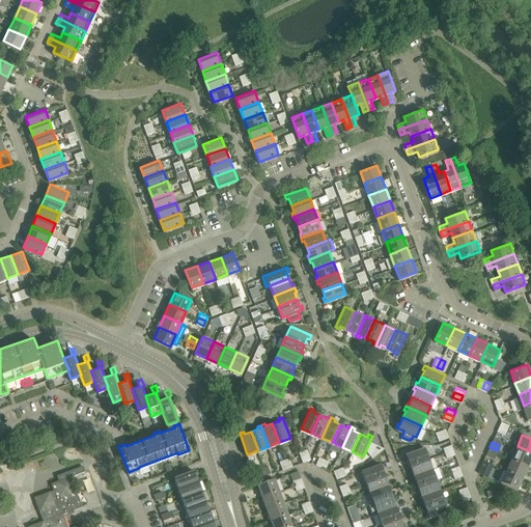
[(407,456),(410,464),(428,456),(425,446),(403,453),(404,458),(407,456)]
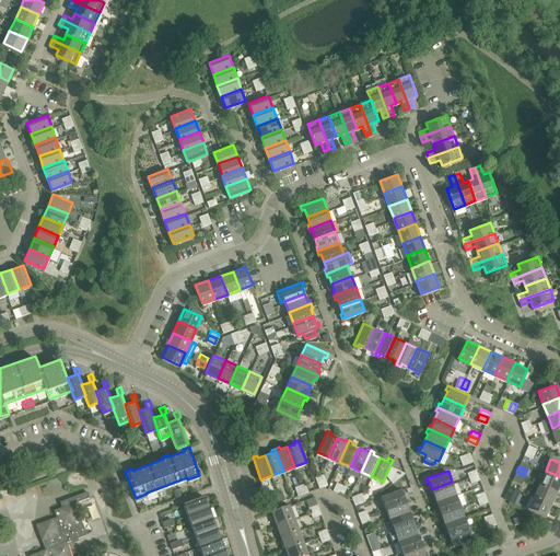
[(557,490),(559,483),(559,476),(546,471),(539,483),(557,490)]
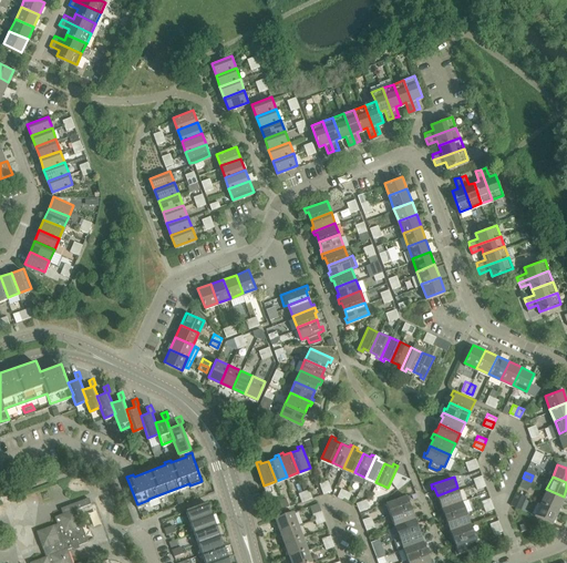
[(523,478),(519,482),(528,487),(531,481),(523,478)]
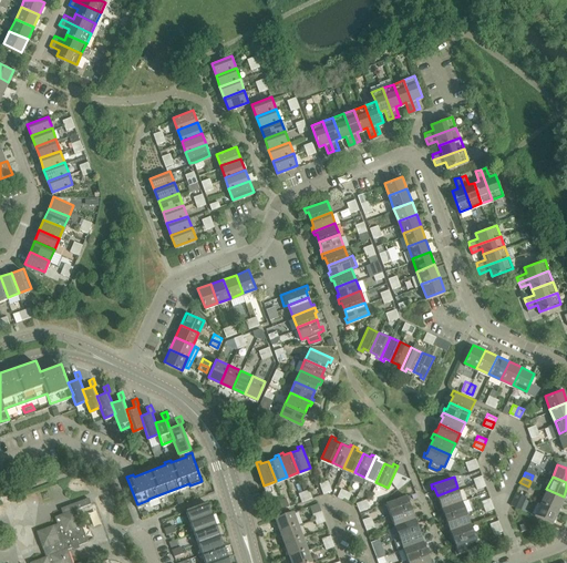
[(462,499),(457,488),(437,495),(440,502),(437,503),(439,507),(462,499)]
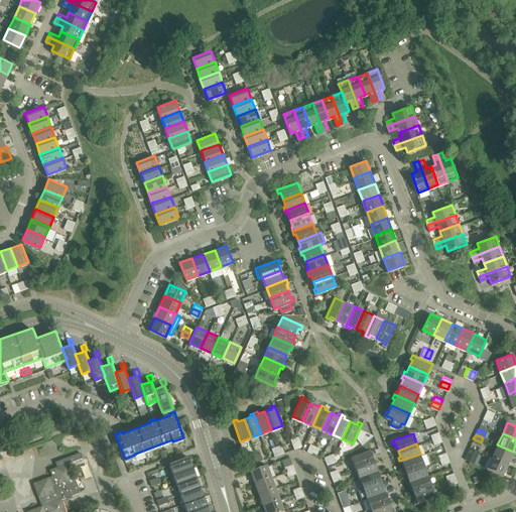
[(493,456),(508,463),(513,452),(497,444),(493,456)]
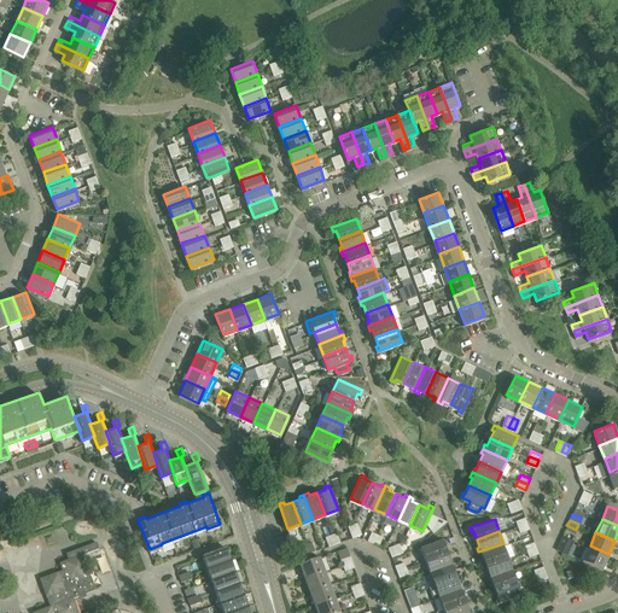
[(564,533),(557,547),(566,552),(572,537),(564,533)]
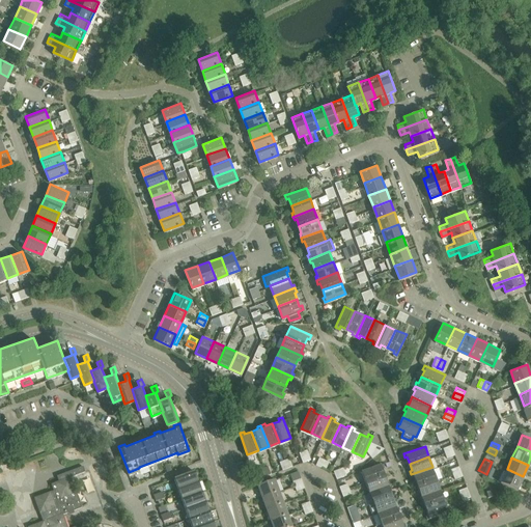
[(362,469),(366,479),(385,472),(383,466),(385,465),(383,462),(362,469)]
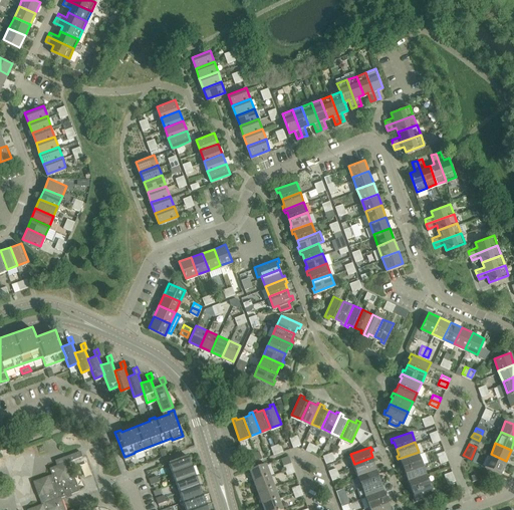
[(73,509),(73,507),(66,509),(61,496),(79,489),(68,460),(82,454),(80,449),(54,458),(56,463),(49,466),(52,472),(33,479),(41,502),(27,507),(27,509),(73,509)]
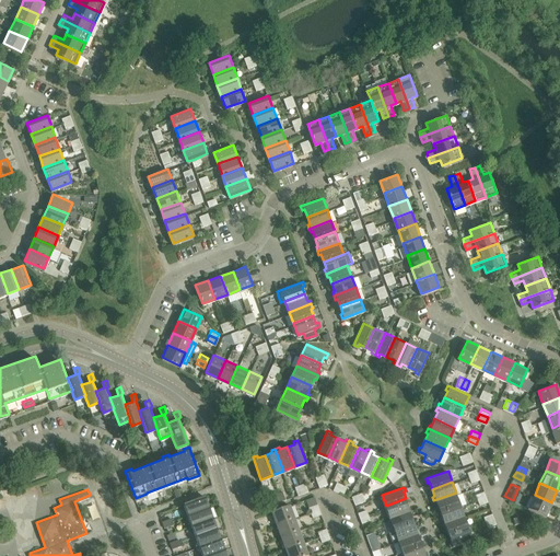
[(461,504),(456,493),(433,500),(435,505),(438,504),(440,511),(461,504)]
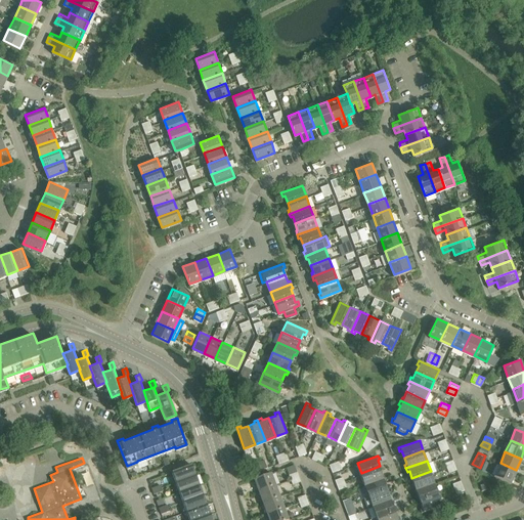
[(172,470),(175,480),(195,472),(191,462),(172,470)]
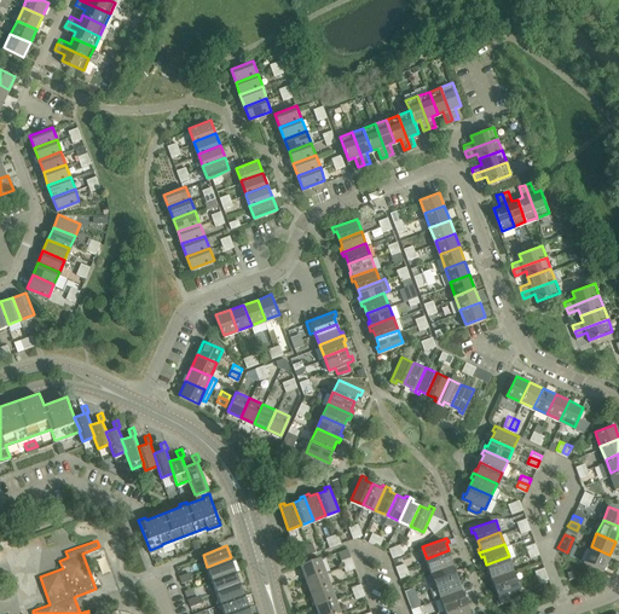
[(603,569),(609,555),(591,546),(584,560),(603,569)]
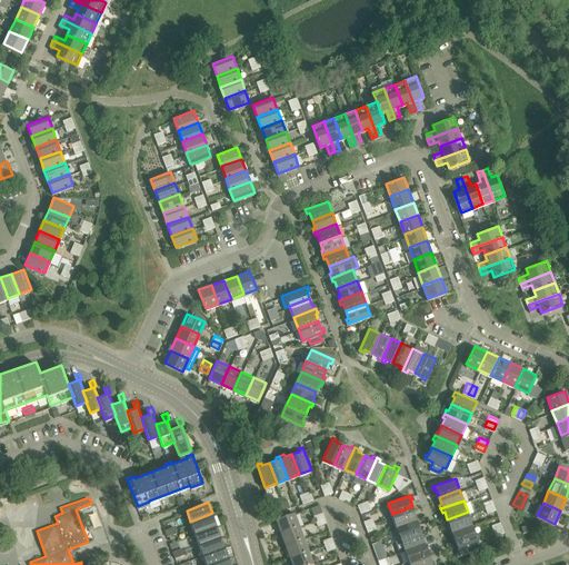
[(415,514),(412,506),(392,514),(396,526),(419,517),(417,514),(415,514)]
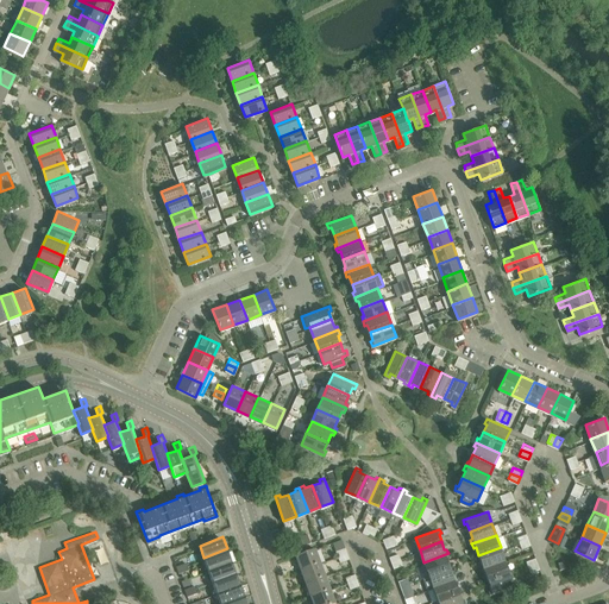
[(296,554),(301,567),(320,560),(315,547),(296,554)]
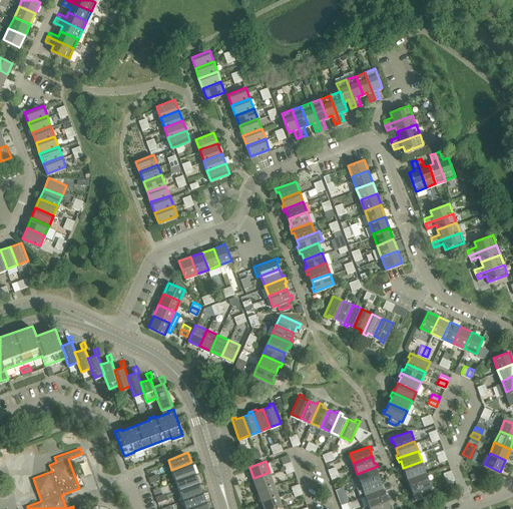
[(426,471),(422,461),(403,468),(406,475),(404,475),(405,479),(426,471)]
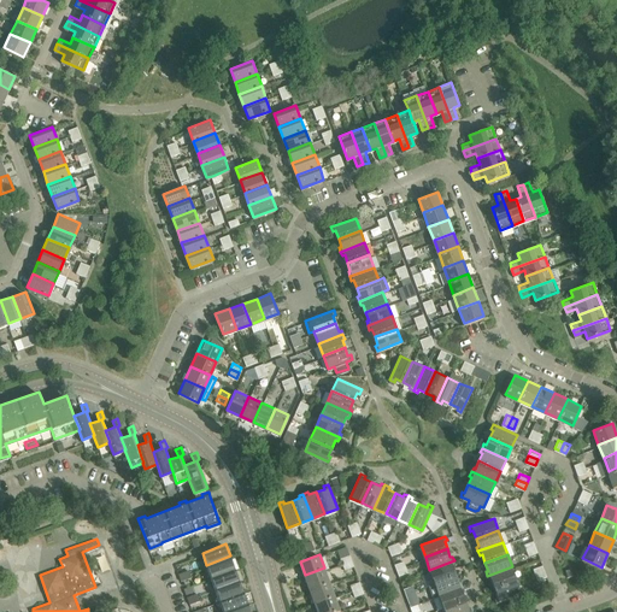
[(234,568),(230,555),(206,565),(211,576),(234,568)]
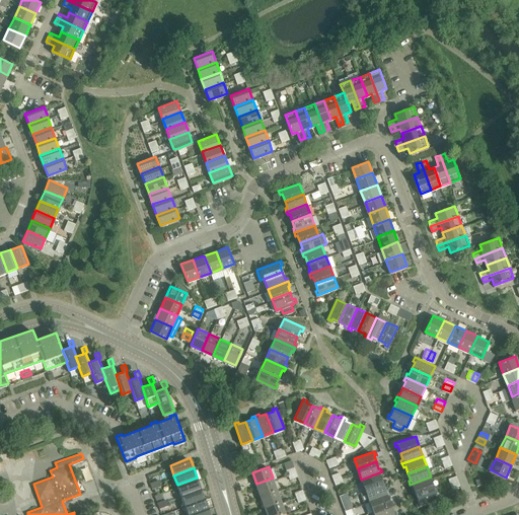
[(361,480),(365,490),(383,483),(381,475),(383,475),(382,471),(361,480)]
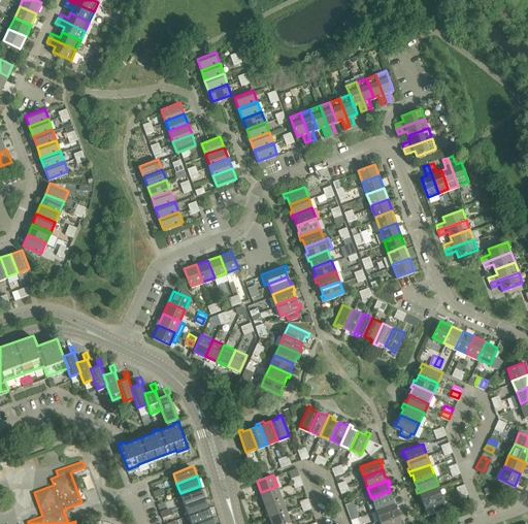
[(442,495),(438,485),(417,493),(418,496),(421,496),(423,502),(442,495)]
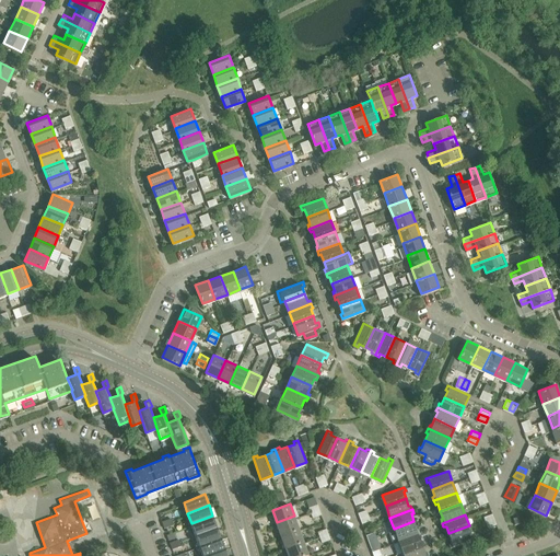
[(191,523),(195,534),(217,526),(212,516),(191,523)]
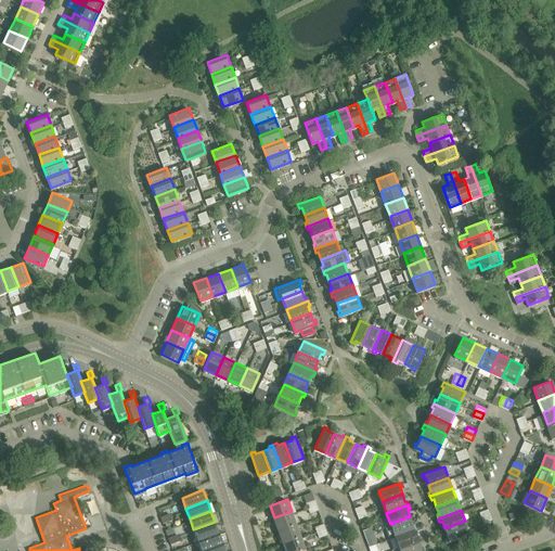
[(297,523),(292,511),(274,517),(279,529),(297,523)]
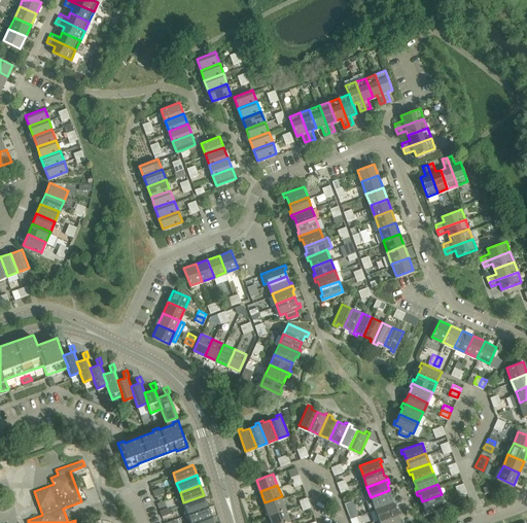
[(371,497),(365,499),(370,509),(375,508),(395,499),(394,496),(392,497),(389,490),(371,497)]
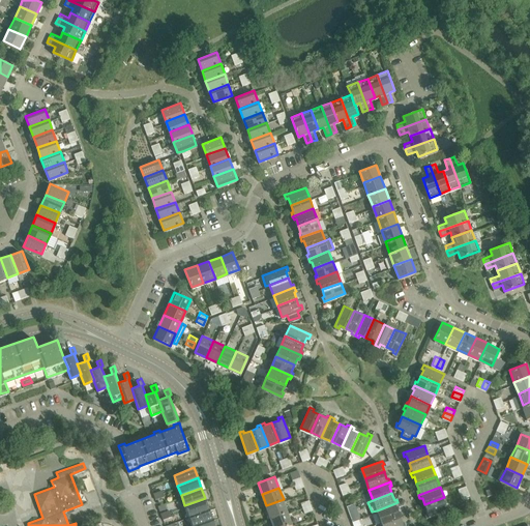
[(447,508),(444,497),(424,504),(427,512),(424,512),(427,517),(447,508)]
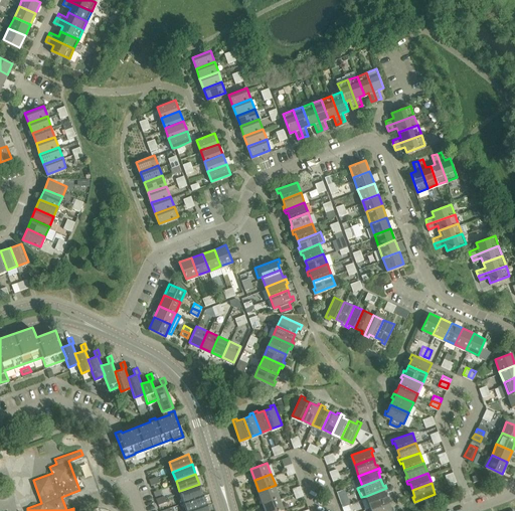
[(202,493),(199,484),(179,491),(183,500),(202,493)]
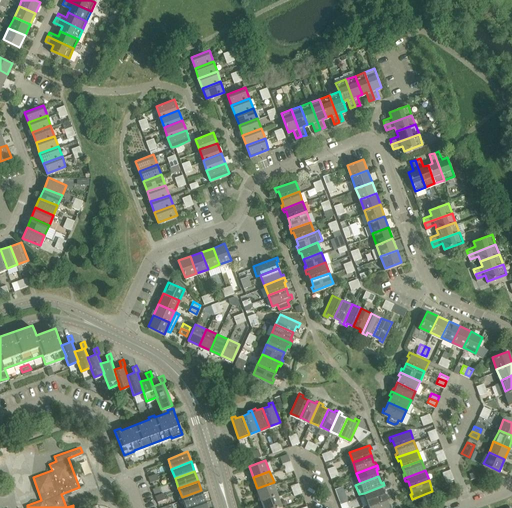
[(278,494),(274,482),(257,488),(261,500),(278,494)]
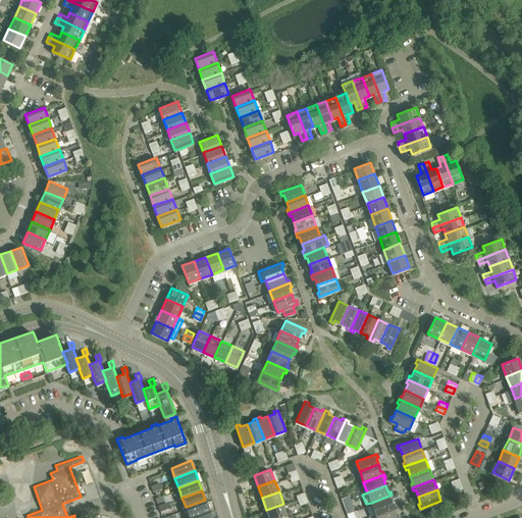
[(371,503),(375,513),(394,506),(390,500),(393,499),(392,495),(371,503)]
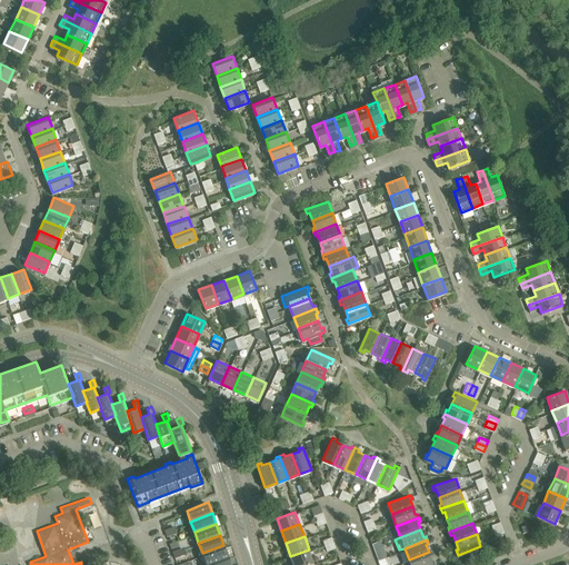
[(382,544),(375,546),(378,557),(387,555),(382,544)]
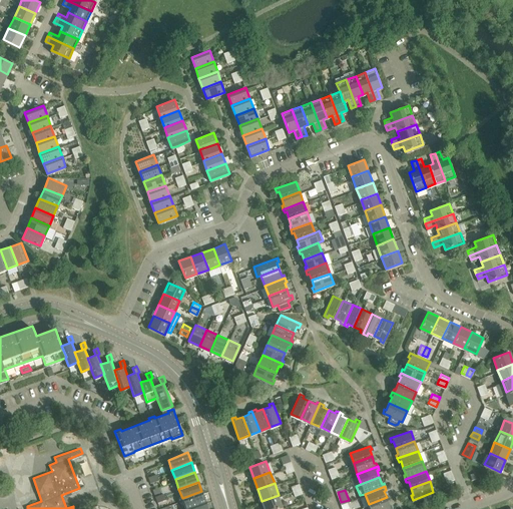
[(182,498),(186,508),(205,501),(201,491),(182,498)]
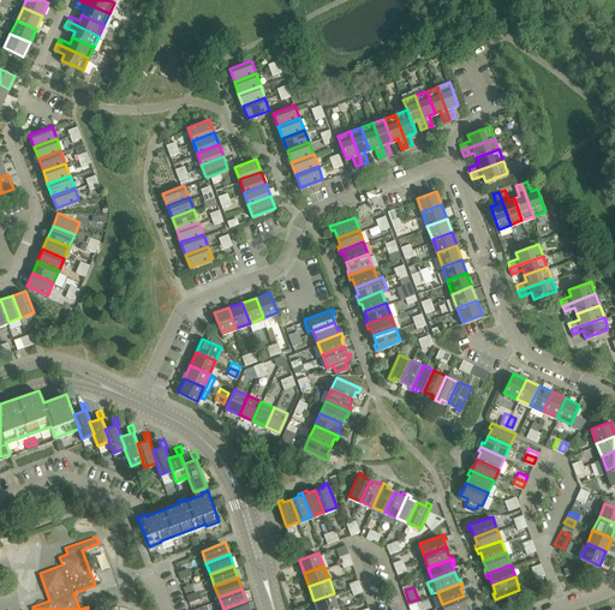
[(314,600),(317,609),(329,609),(333,609),(339,606),(334,593),(314,600)]
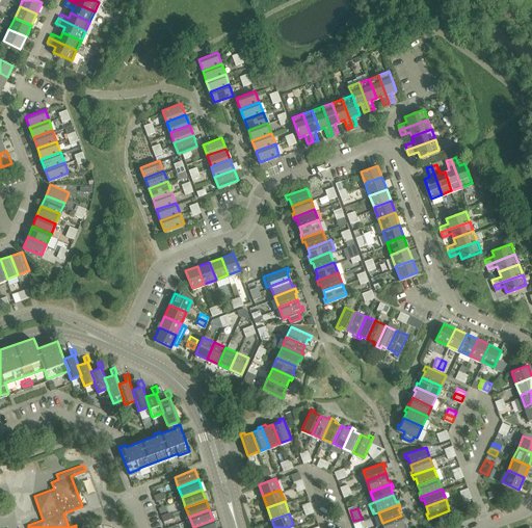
[(403,523),(401,516),(382,523),(383,527),(399,527),(406,525),(405,522),(403,523)]
